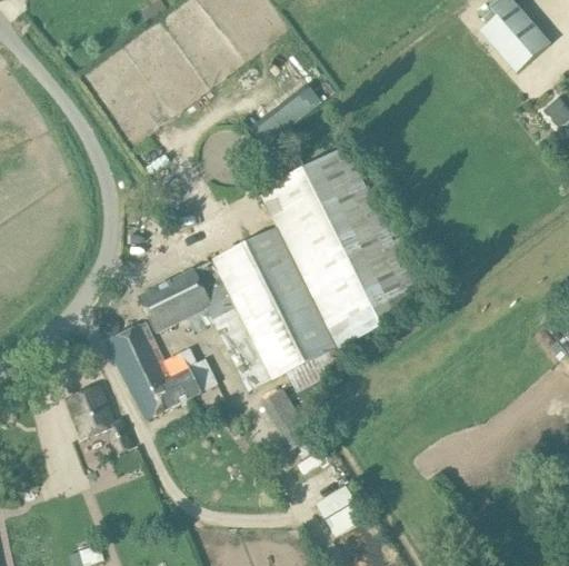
[(550,46),(516,6),(513,3),(517,0),(491,0),(479,10),(491,23),(481,32),(517,75),(550,46)]
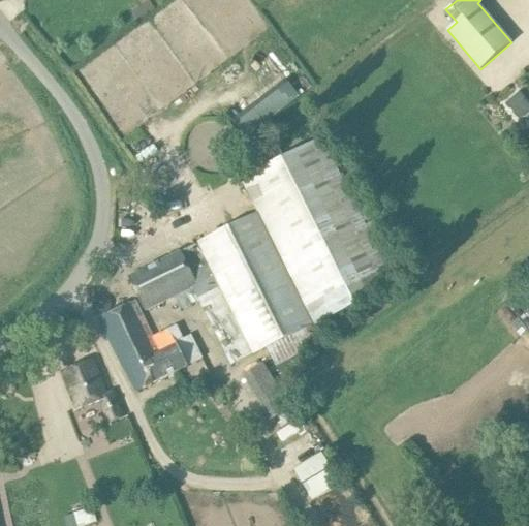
[(300,68),(238,121),(249,133),(310,81),(300,68)]
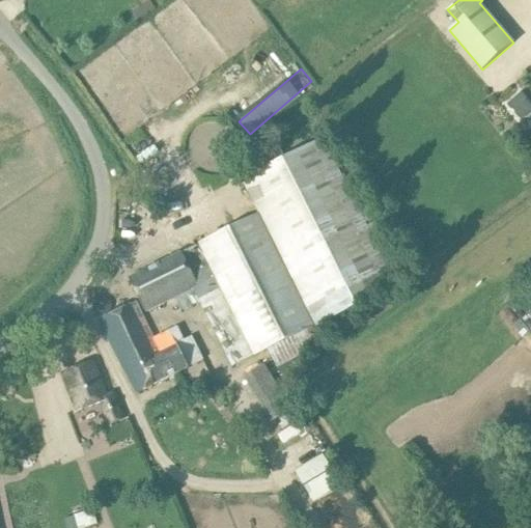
[(522,117),(530,109),(530,101),(521,90),(508,101),(522,117)]
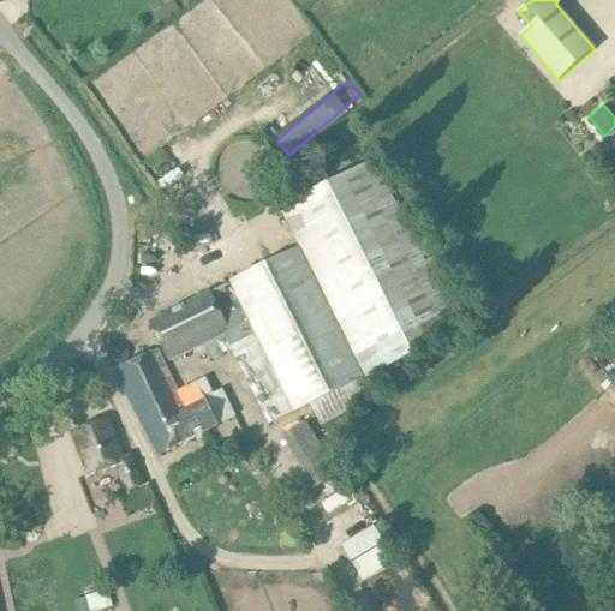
[(168,359),(190,348),(203,341),(210,357),(231,347),(269,421),(294,409),(311,402),(321,421),(374,394),(364,376),(458,330),(448,310),(466,300),(436,239),(418,249),(375,161),(281,207),(300,245),(149,321),(168,359)]
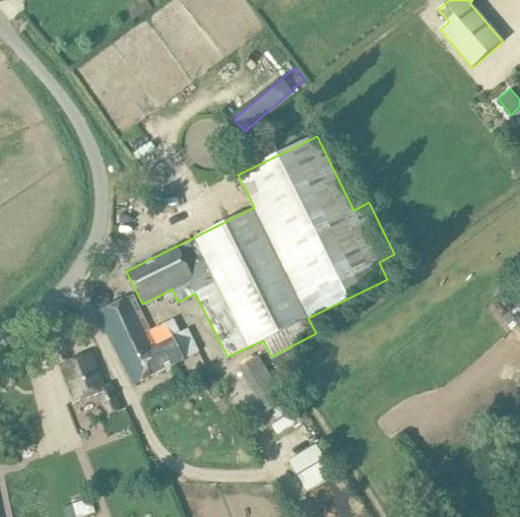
[(132,294),(96,310),(132,382),(199,349),(189,328),(180,332),(173,318),(150,329),(132,294)]
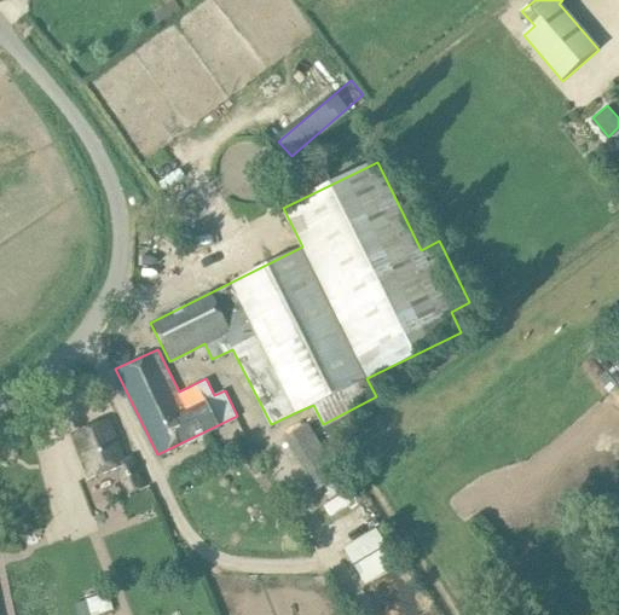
[(109,418),(70,433),(79,456),(88,479),(116,469),(126,495),(119,498),(127,517),(149,509),(140,489),(144,488),(142,481),(132,458),(126,462),(109,418)]
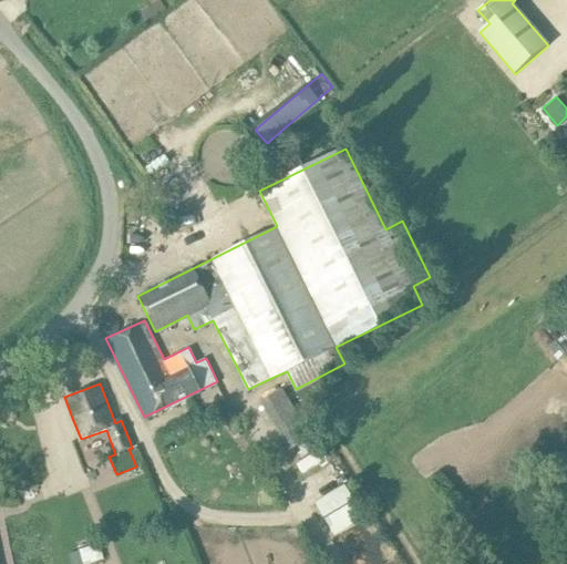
[(259,400),(290,449),(312,434),(281,386),(259,400)]
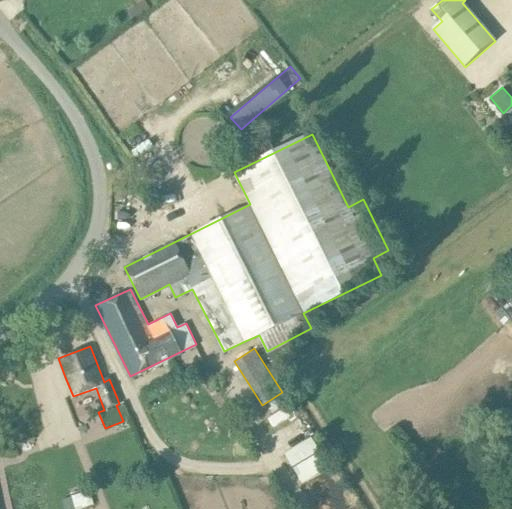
[(302,481),(328,466),(310,435),(284,451),(302,481)]
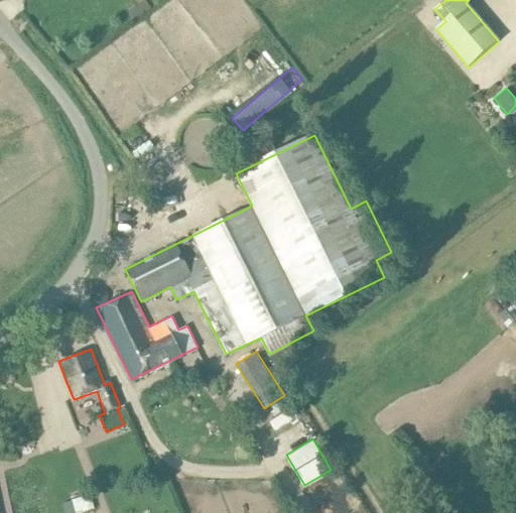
[(160,466),(151,469),(155,480),(164,477),(160,466)]
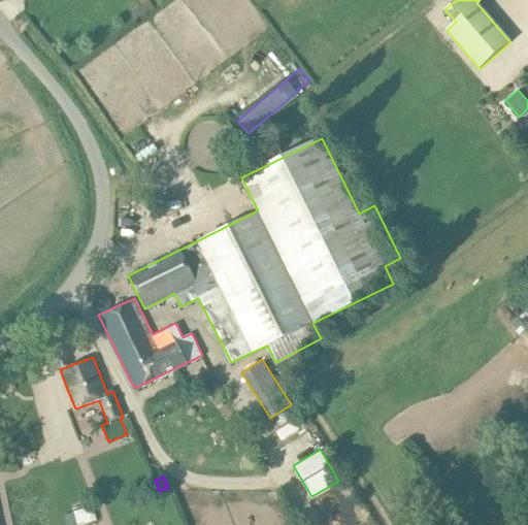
[(96,521),(95,511),(76,511),(76,521),(96,521)]
